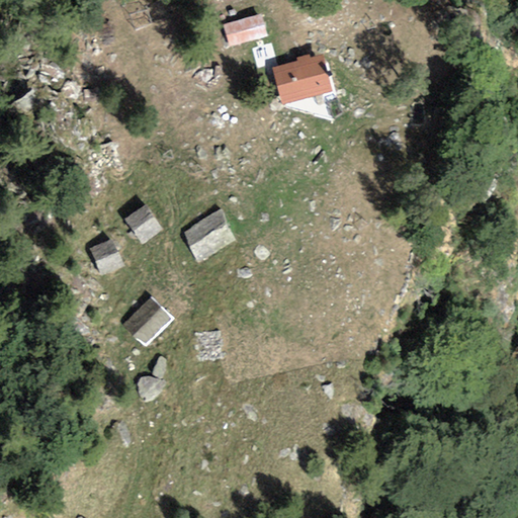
[(262,15),(220,24),(225,46),(266,36),(262,15)]
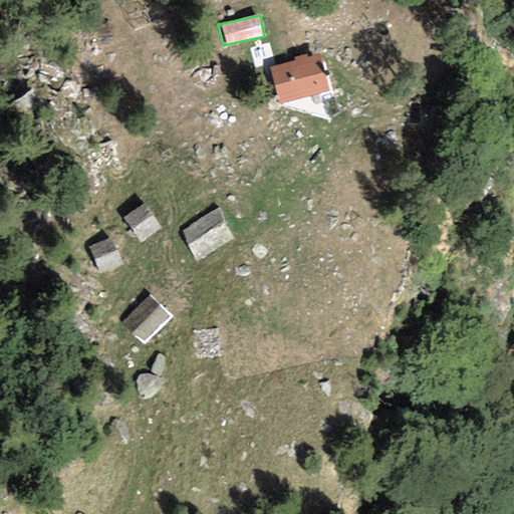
[(264,44),(224,45),(225,67),(265,65),(264,44)]
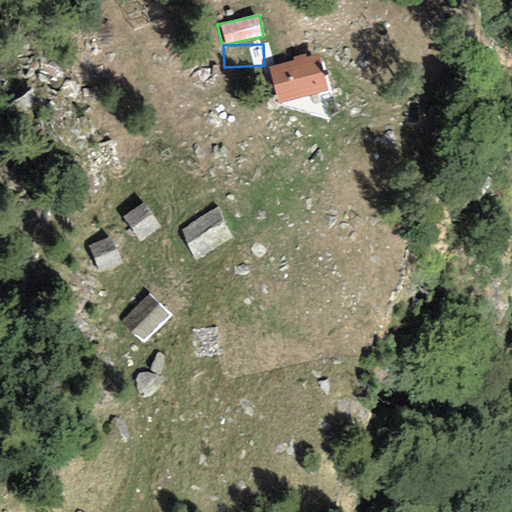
[(292,58),(266,65),(276,102),(327,88),(317,52),(305,55),(303,51),(291,55),(292,58)]
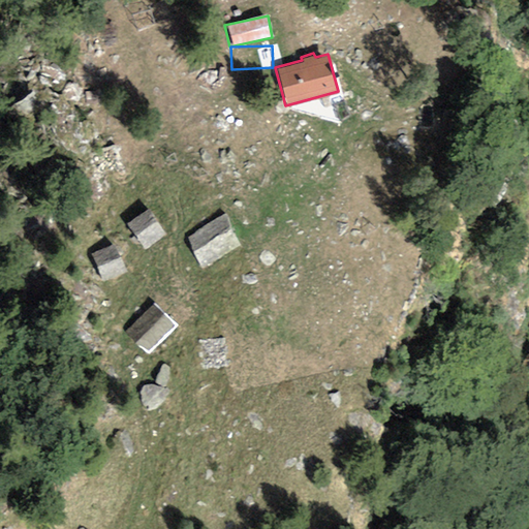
[(166,234),(149,208),(128,221),(145,247),(166,234)]
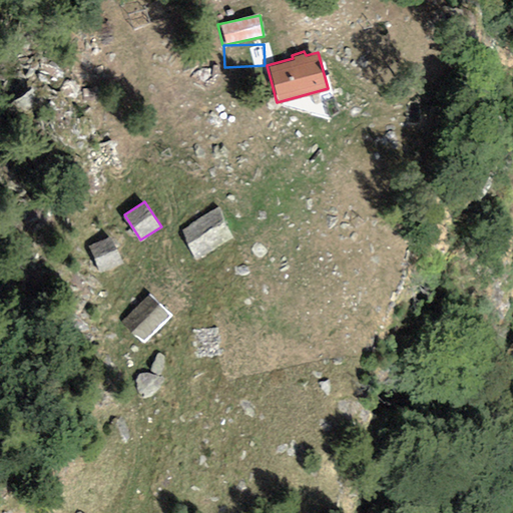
[(232,236),(215,208),(178,230),(195,259),(232,236)]
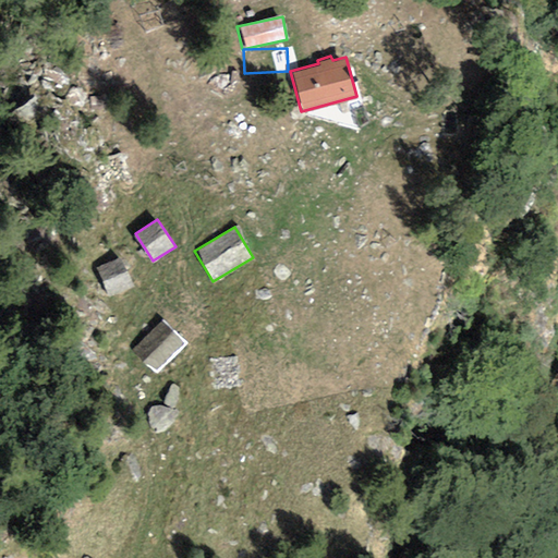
[(121,256),(95,267),(106,296),(132,287),(121,256)]
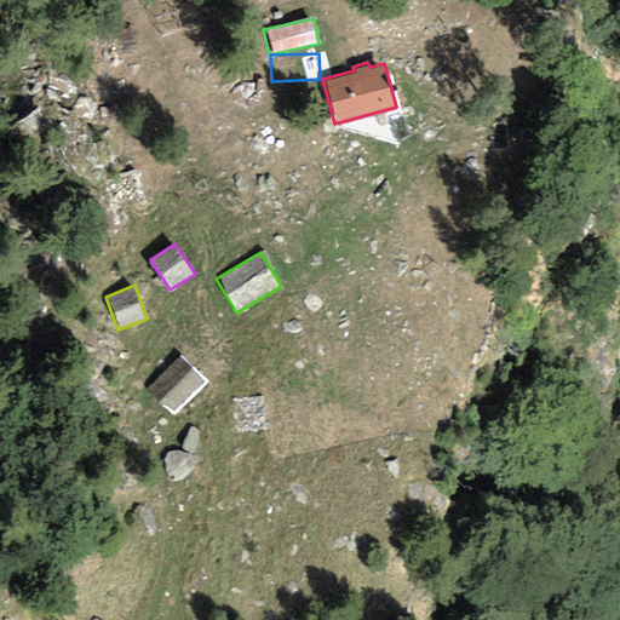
[(208,379),(179,352),(145,390),(174,417),(208,379)]
